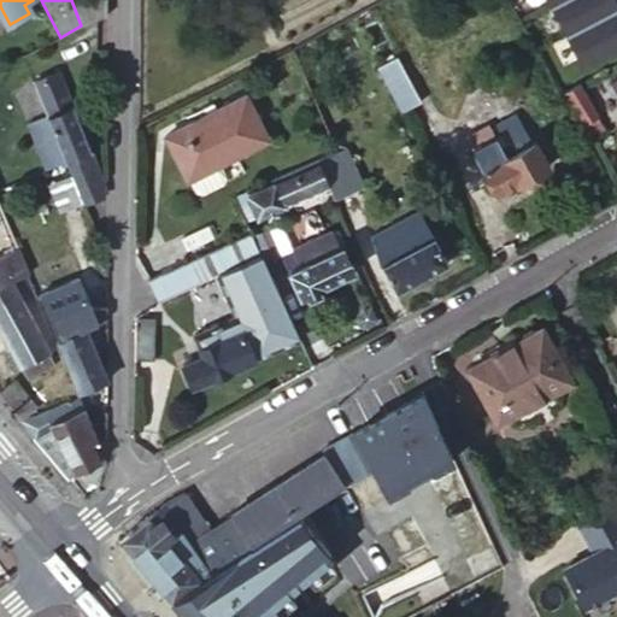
[(105,16),(105,0),(71,0),(81,25),(105,16)]
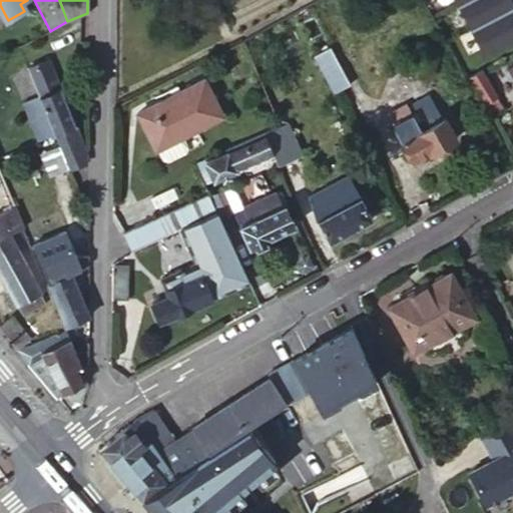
[(454,0),(484,53),(512,37),(512,4),(510,0),(454,0)]
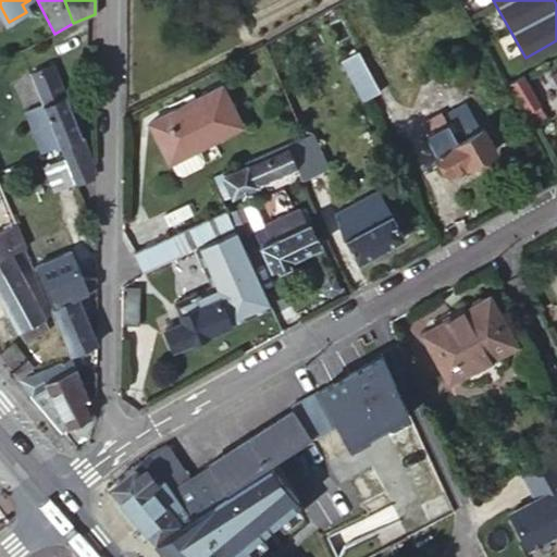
[(327,36),(363,100),(381,91),(351,35),(348,37),(343,27),(327,36)]
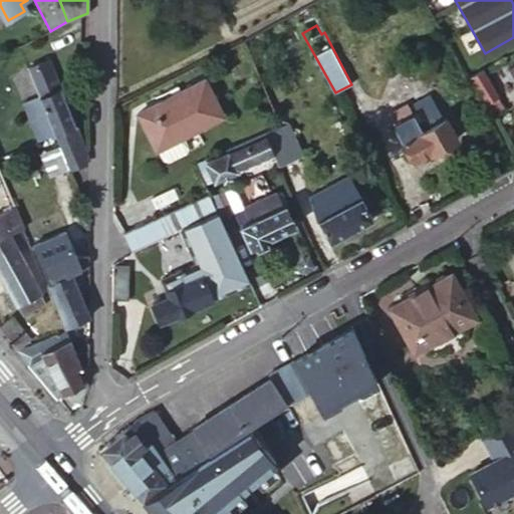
[(59,146),(70,169),(85,163),(86,162),(86,152),(50,60),(29,69),(59,146)]
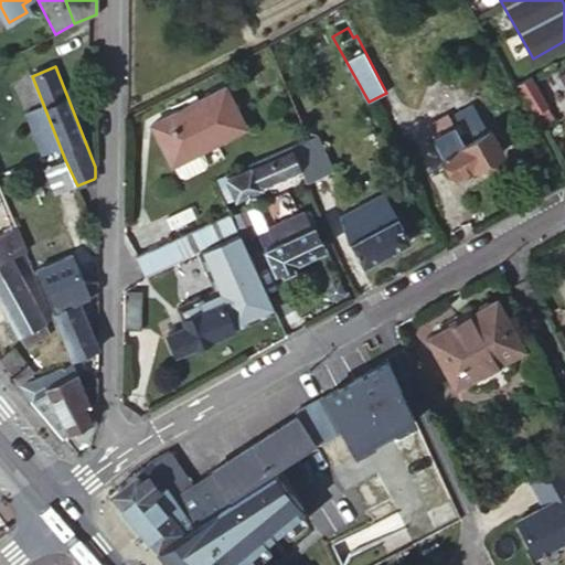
[(518,84),(533,113),(540,127),(554,119),(546,107),(548,106),(532,76),(518,84)]
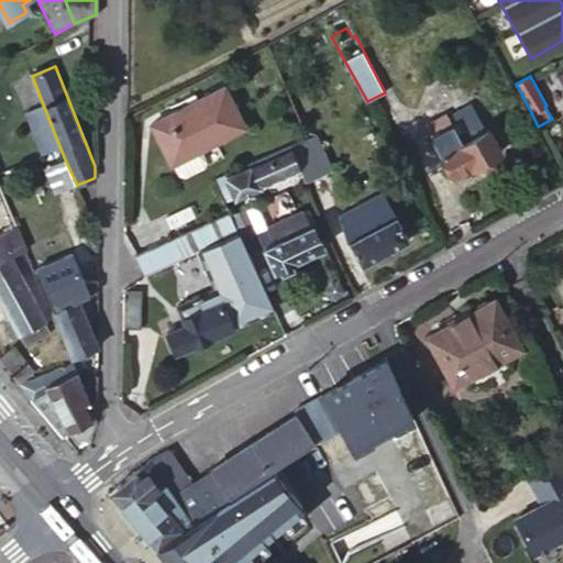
[(222,88),(151,124),(170,164),(242,129),(222,88)]
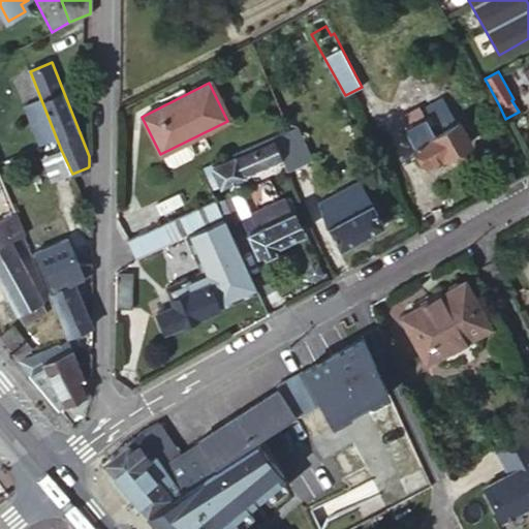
[(470,143),(458,120),(456,122),(442,98),(426,107),(430,114),(423,117),(417,107),(400,117),(425,162),(441,153),(443,157),(470,143)]
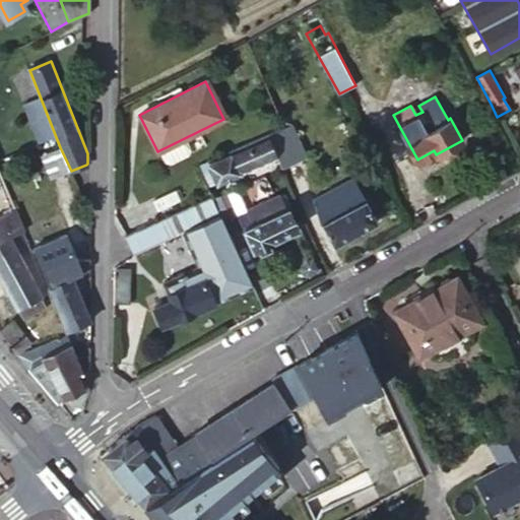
[(277,154),(280,163),(296,155),(284,128),(268,135),(277,154)]
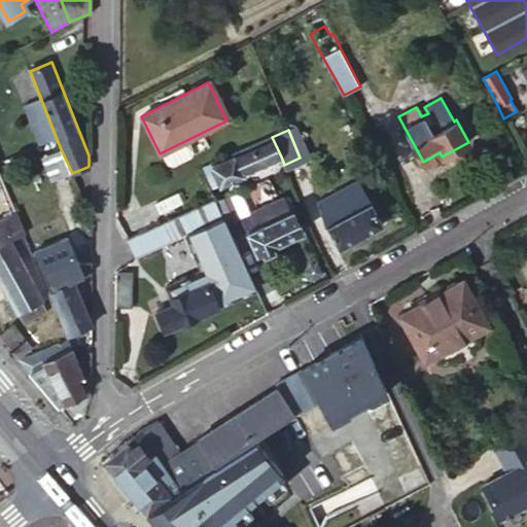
[(209,188),(241,175),(281,156),(272,137),(200,168),(209,188)]
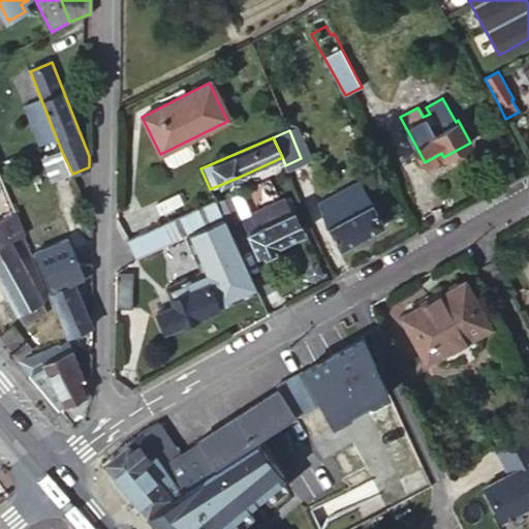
[(53,181),(72,174),(61,150),(43,157),(53,181)]
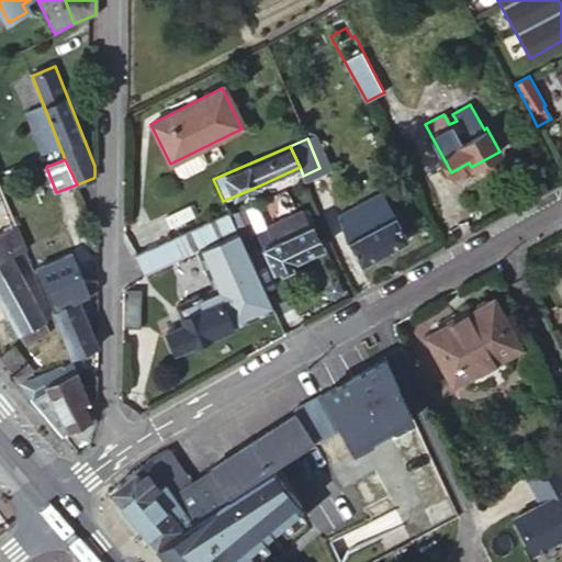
[(293,188),(306,181),(303,176),(300,167),(257,187),(260,194),(290,181),(293,188)]
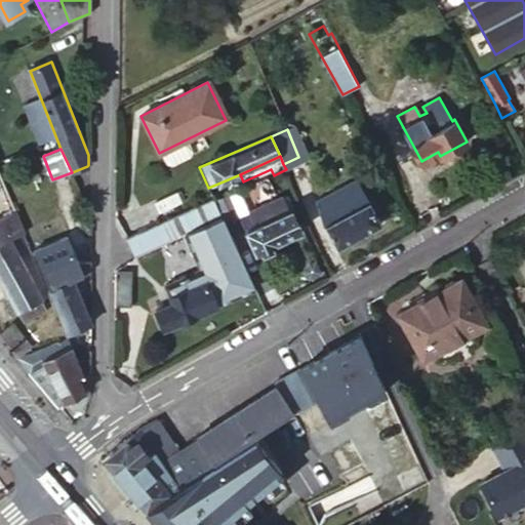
[(360,183),(329,200),(337,216),(324,225),(336,248),(381,224),(360,183)]
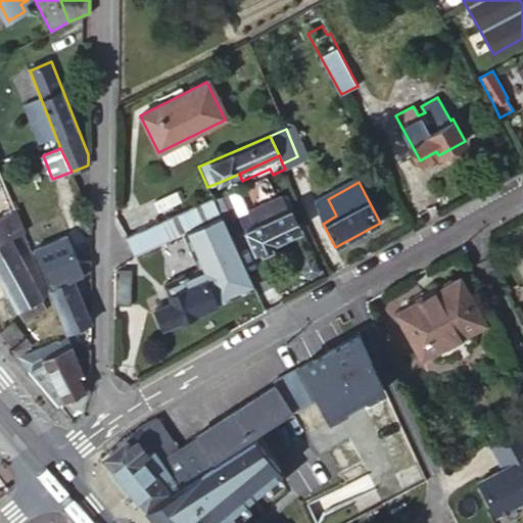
[(222,218),(224,223),(238,217),(249,210),(248,209),(239,189),(214,199),(220,212),(222,218)]
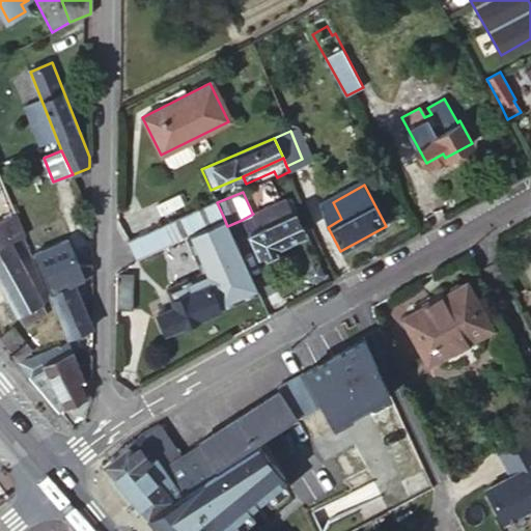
[(253,214),(242,220),(258,255),(304,233),(295,212),(292,214),(284,198),(252,213),(253,214)]
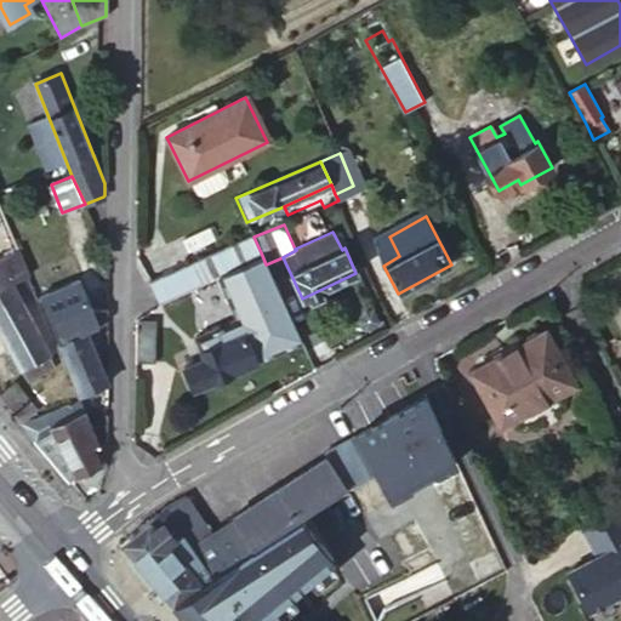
[(158,298),(261,252),(254,237),(251,233),(151,279),(158,298)]
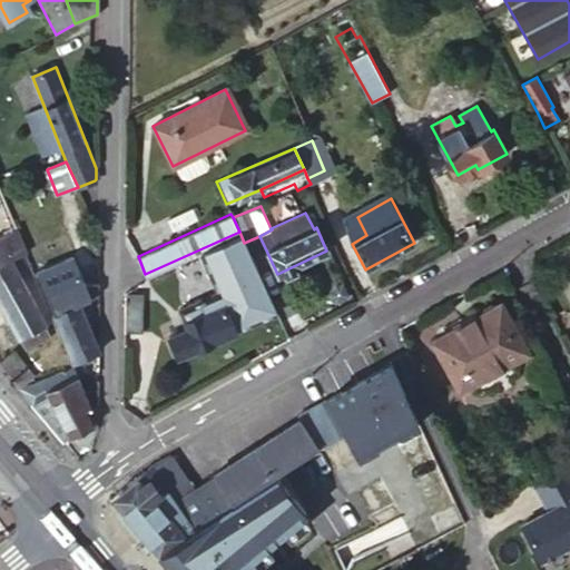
[(27,251),(18,229),(0,238),(0,264),(10,259),(25,252),(27,251)]
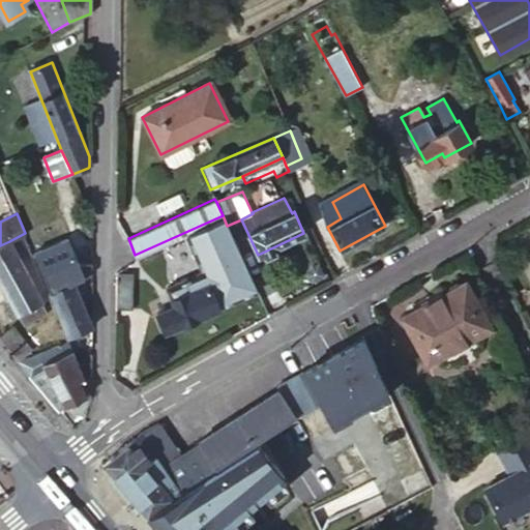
[(198,261),(236,243),(227,226),(225,221),(187,237),(198,261)]
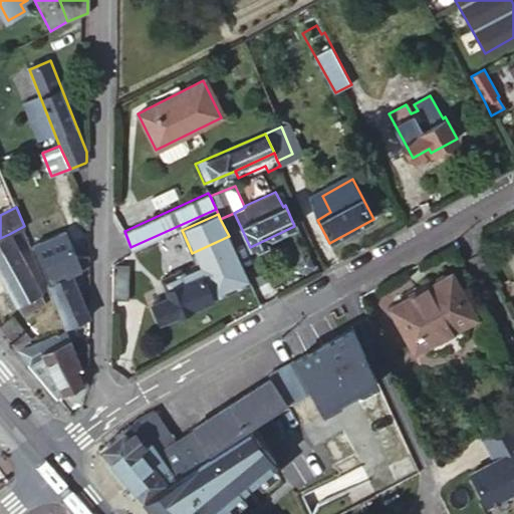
[(39,292),(45,289),(44,285),(46,283),(22,227),(9,234),(39,292)]
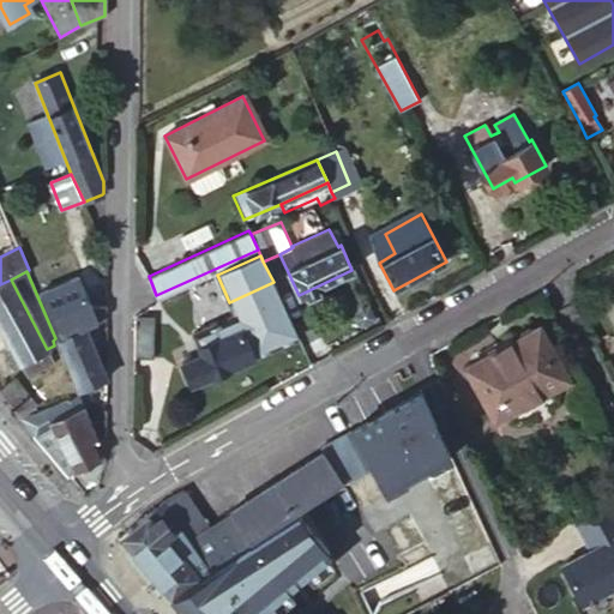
[(11,280),(0,284),(0,326),(1,330),(28,377),(54,361),(47,349),(11,280)]
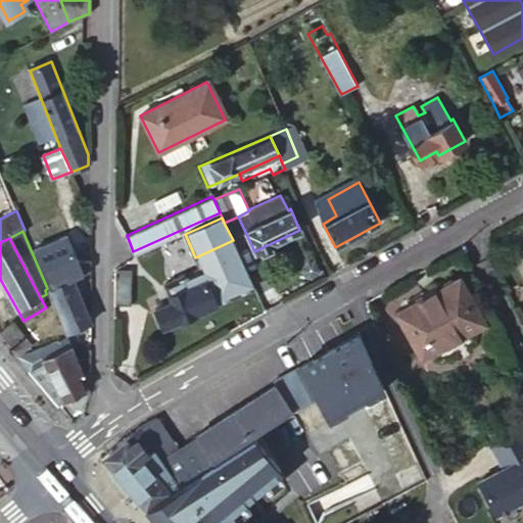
[(68,330),(90,323),(80,296),(87,293),(80,276),(84,274),(76,254),(42,269),(54,297),(68,330)]
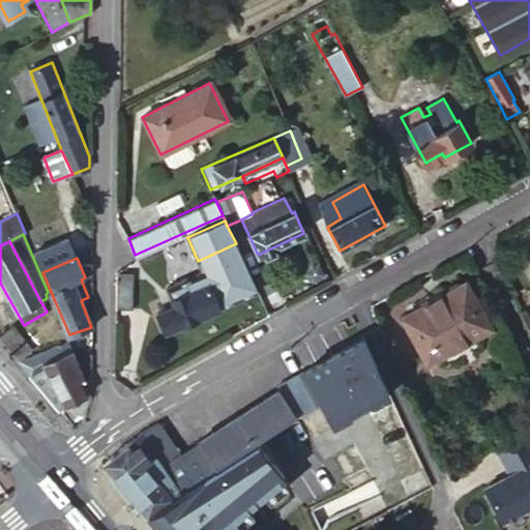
[(204,271),(169,286),(172,296),(157,301),(159,307),(156,307),(164,327),(217,305),(204,271)]
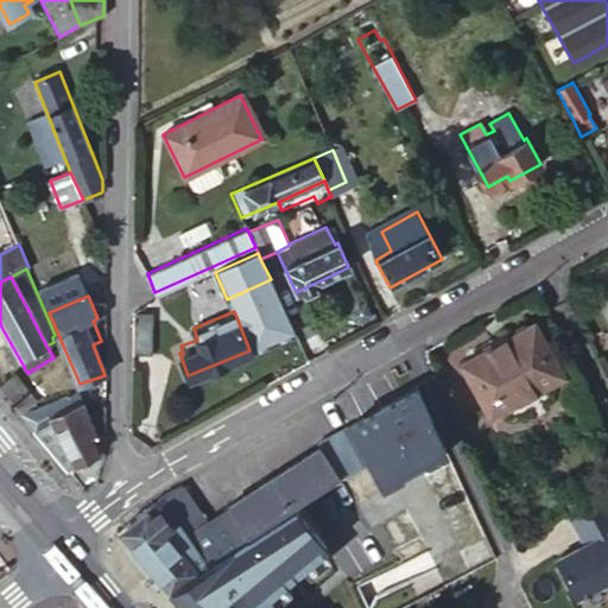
[(133,312),(134,354),(151,354),(152,314),(133,312)]
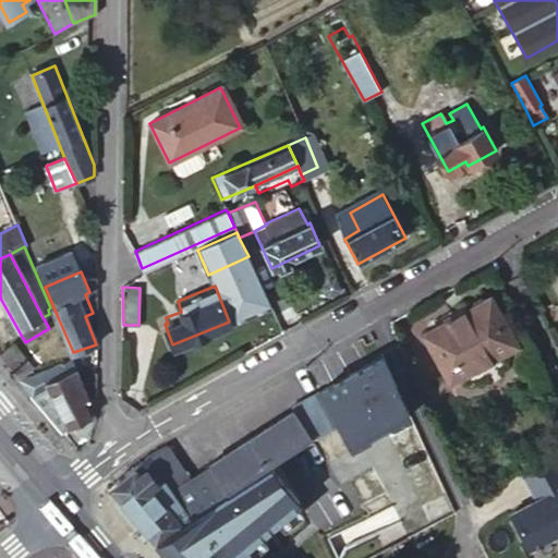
[(488,296),(422,332),(448,379),(514,343),(488,296)]
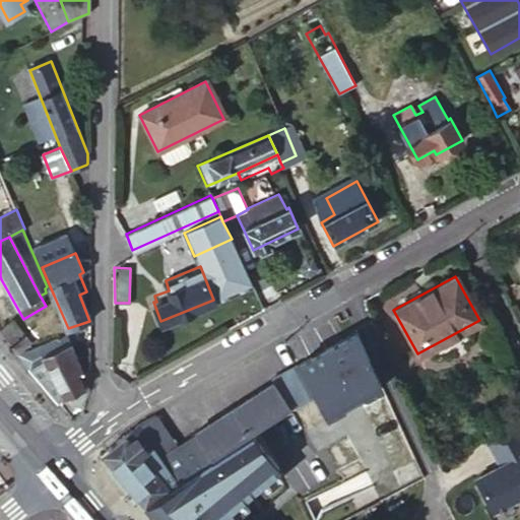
[(11,320),(0,329),(0,330),(19,353),(30,343),(11,320)]
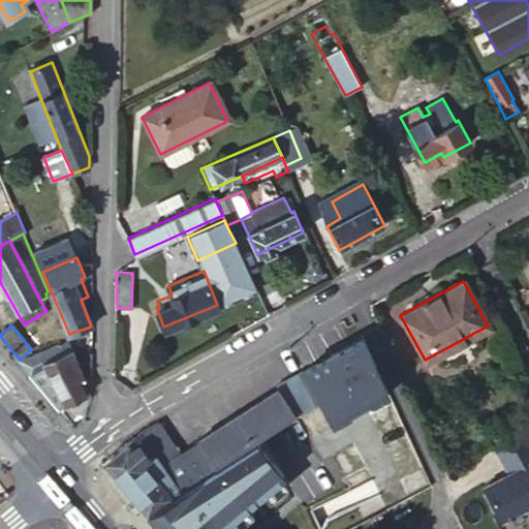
[(332,424),(385,393),(361,337),(301,371),(318,402),(332,424)]
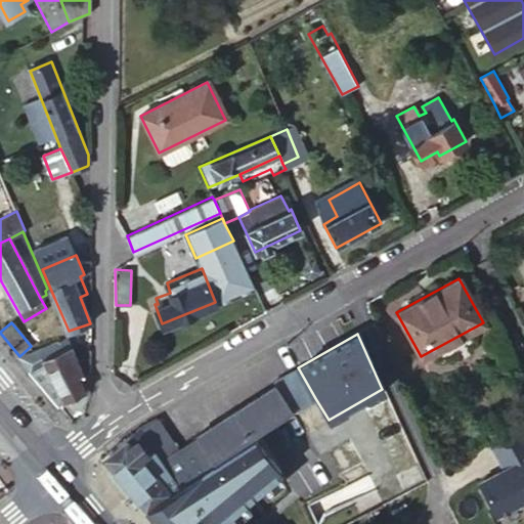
[(69,346),(66,337),(19,356),(31,372),(46,364),(62,402),(85,392),(79,376),(84,373),(72,346),(69,346)]
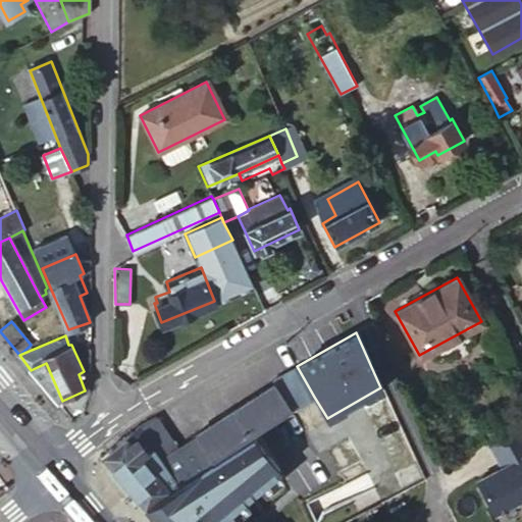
[(46,363),(31,370),(48,390),(59,404),(62,401),(46,363)]
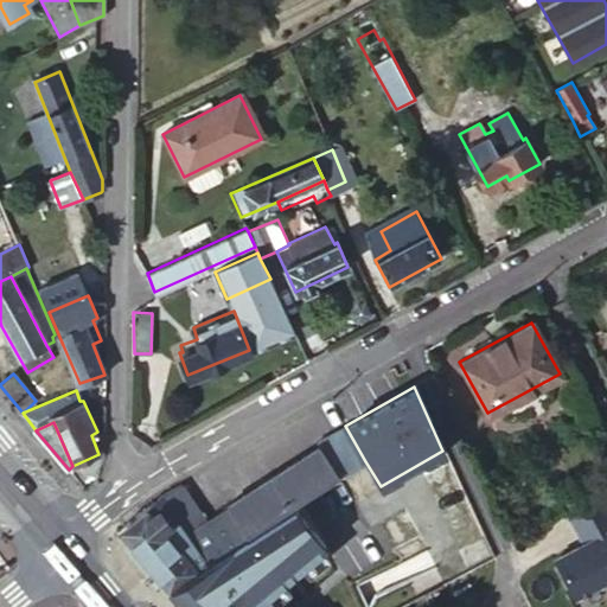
[(365,461),(345,426),(315,441),(319,446),(339,477),(365,461)]
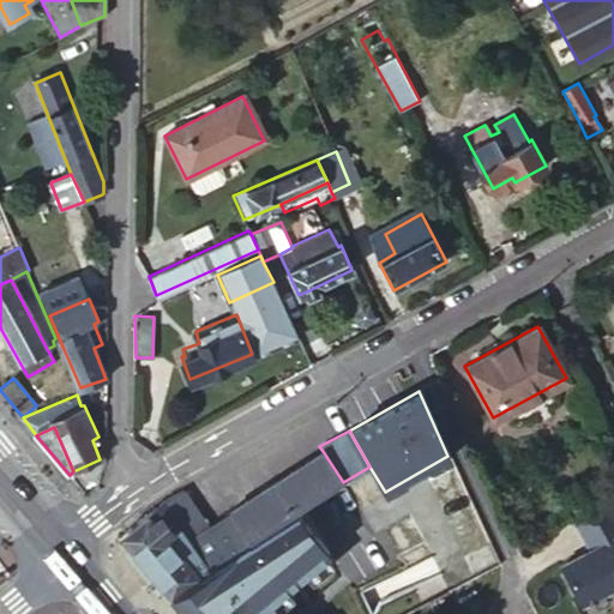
[(98,437),(92,440),(100,459),(104,457),(106,434),(98,437)]
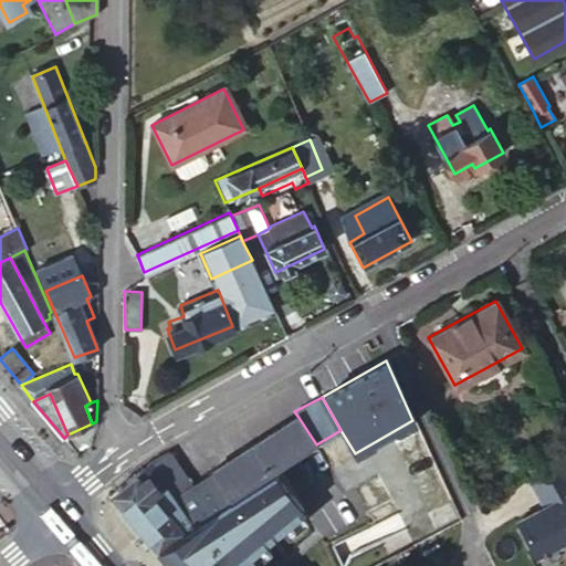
[(132,521),(155,547),(243,491),(260,480),(278,470),(316,444),(297,416),(210,472),(213,475),(195,489),(168,451),(152,460),(108,494),(132,521)]
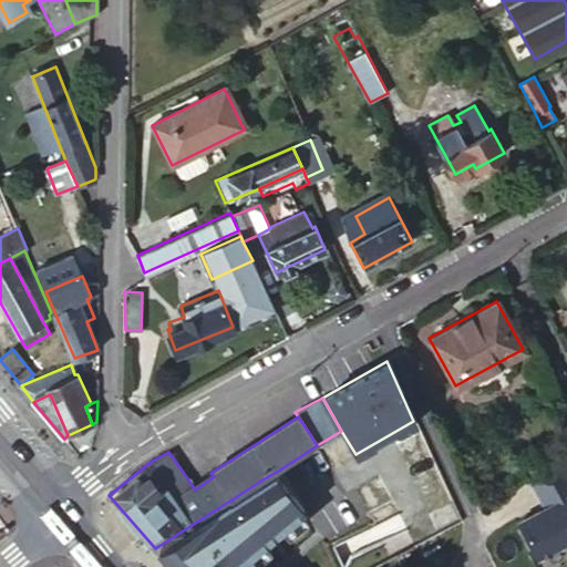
[(527,473),(535,487),(566,471),(559,455),(527,473)]
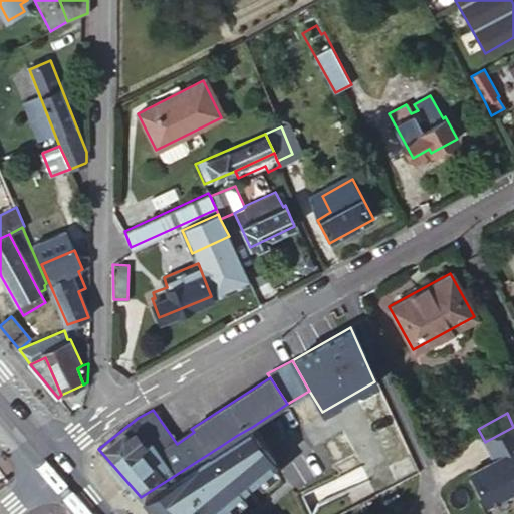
[(513,426),(513,427),(485,442),(493,457),(474,467),(472,475),(486,502),(513,486),(513,426)]
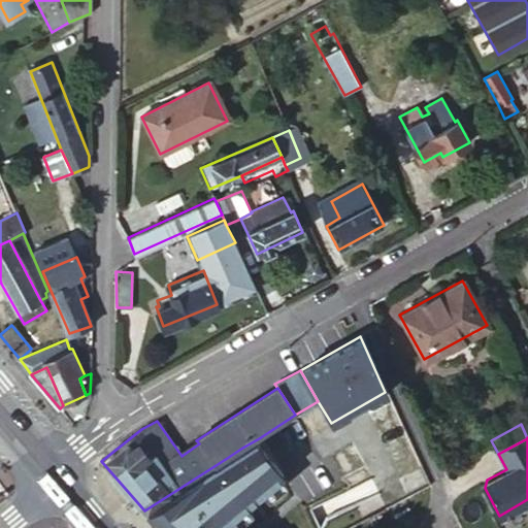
[(242,448),(252,467),(267,461),(259,438),(242,448)]
